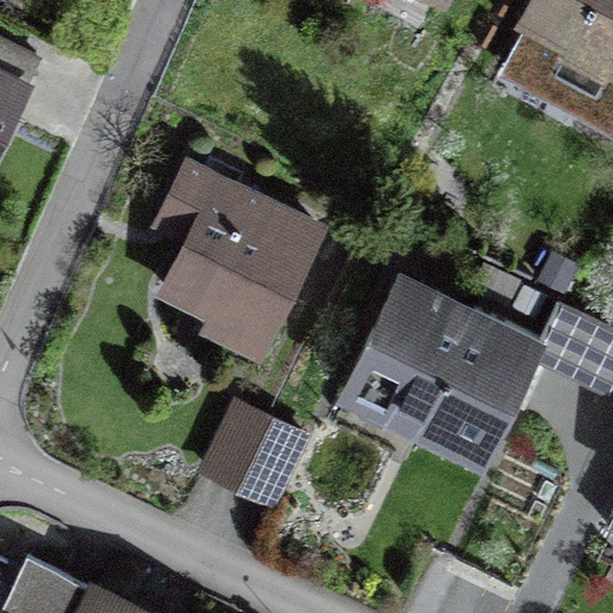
[(612,0),(521,0),(508,28),(612,80),(612,0)]
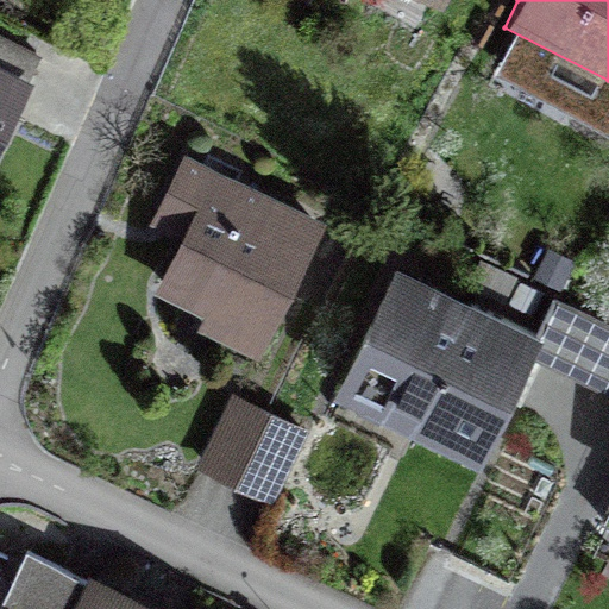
[(0,169),(45,62),(0,43),(0,169)]
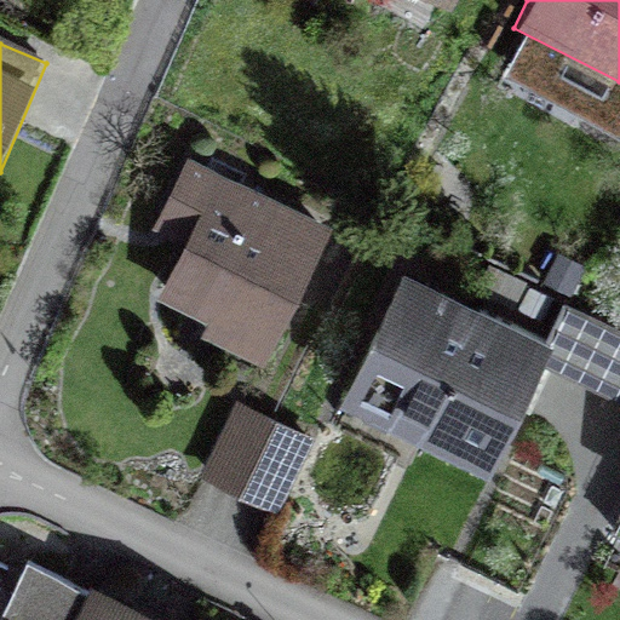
[(262,367),(333,222),(188,149),(156,212),(179,223),(144,293),(218,331),(212,343),(262,367)]
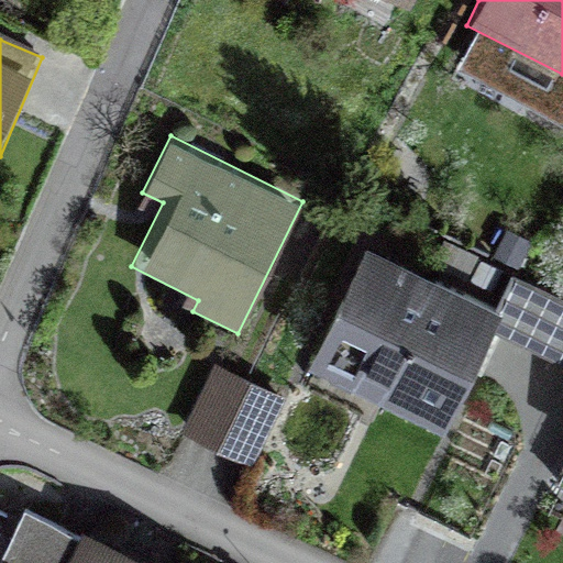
[(493,306),(361,242),(305,357),(437,421),(493,306)]
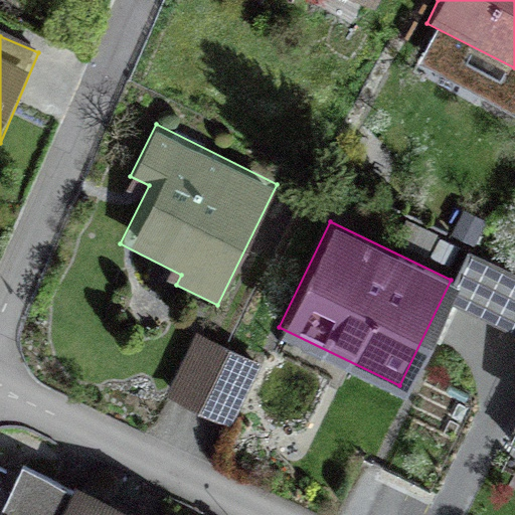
[(514,330),(514,272),(478,253),(455,300),(514,330)]
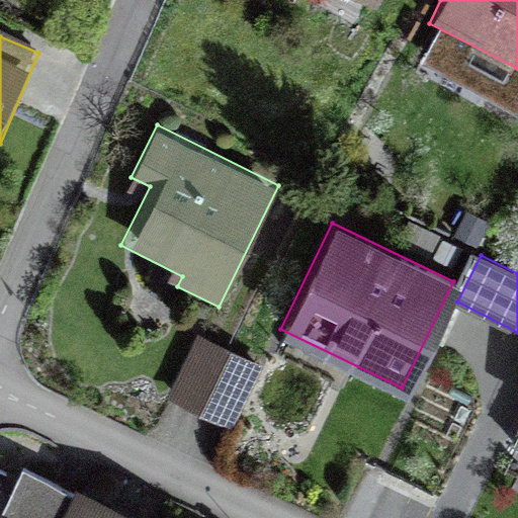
[(200,412),(229,350),(195,334),(166,397),(200,412)]
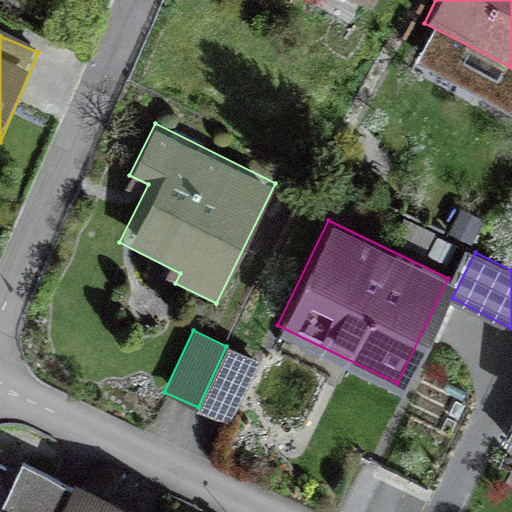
[(226,346),(198,407),(232,423),(261,362),(226,346)]
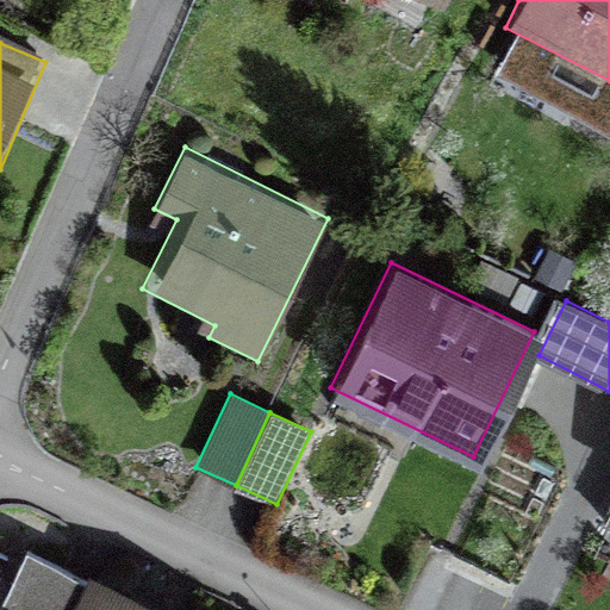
[(153,609),(85,577),(26,548),(0,602),(0,609),(153,609)]
